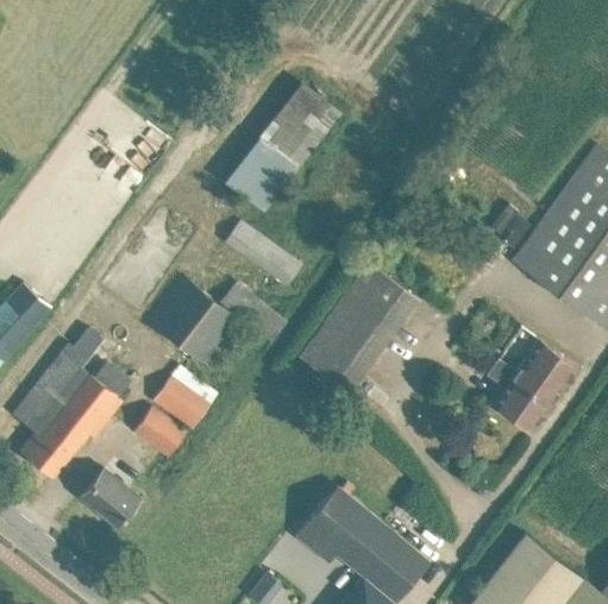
[(300,82),(225,184),(265,214),(340,112),(300,82)]
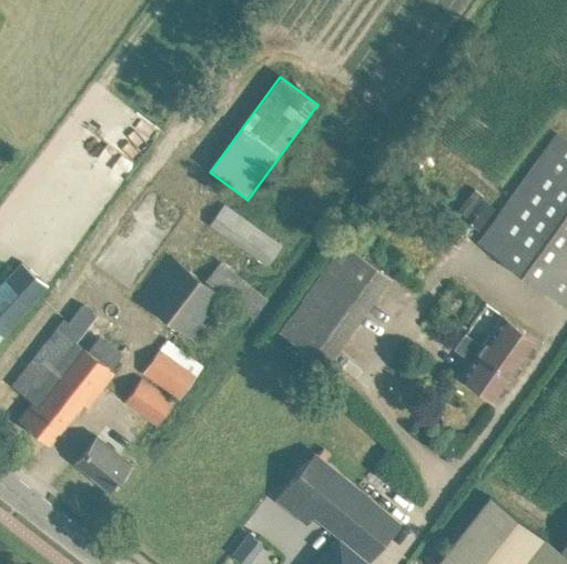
[(565,308),(566,304),(566,143),(558,138),(479,247),(565,308)]
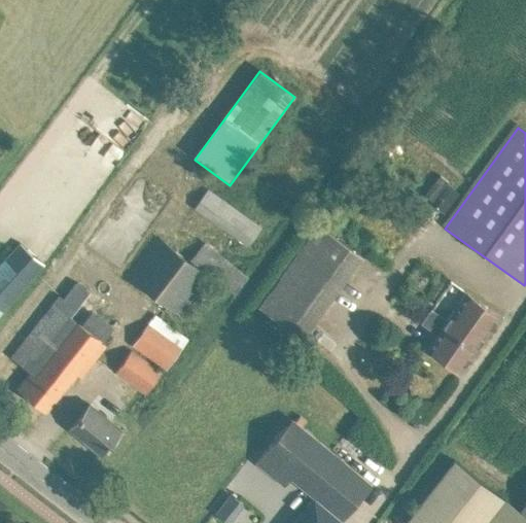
[(249,246),(263,228),(209,189),(196,208),(249,246)]
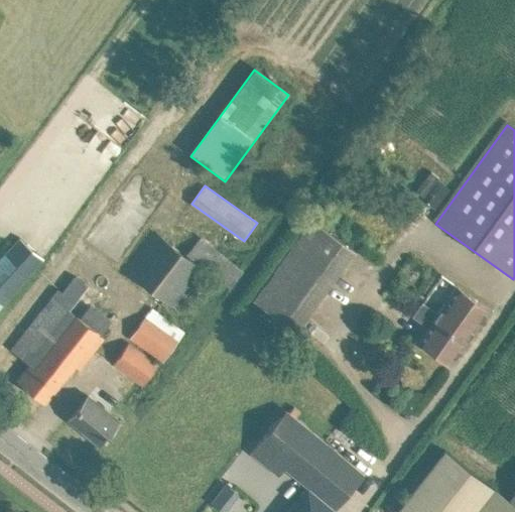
[(312,222),(254,302),(299,335),(357,254),(312,222)]
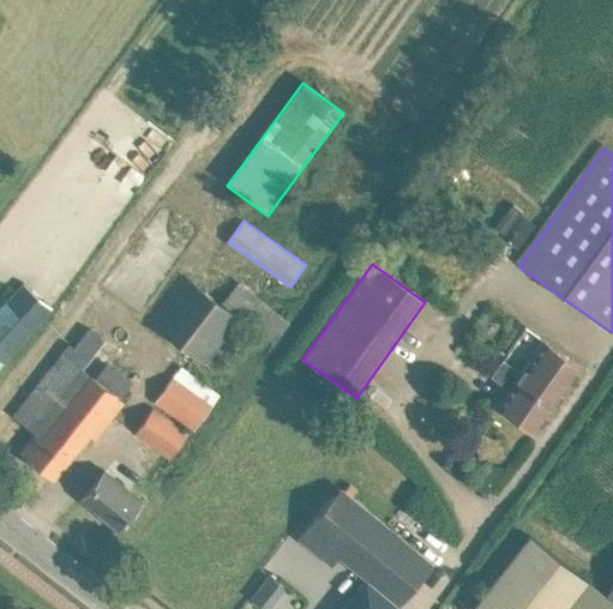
[(148,321),(212,372),(248,325),(185,275),(148,321)]
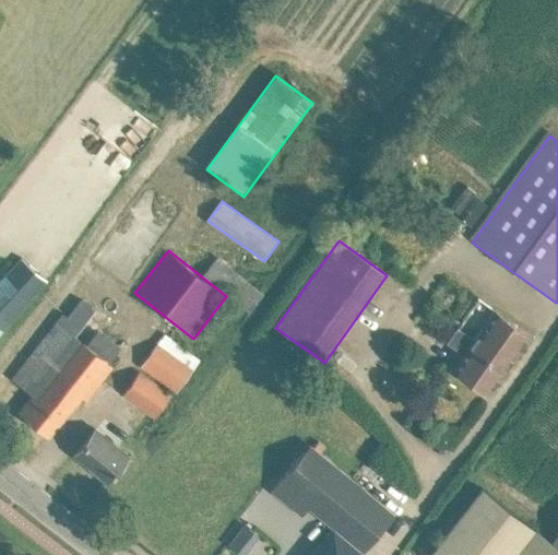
[(3,275),(0,279),(0,338),(32,299),(47,281),(18,257),(3,275)]
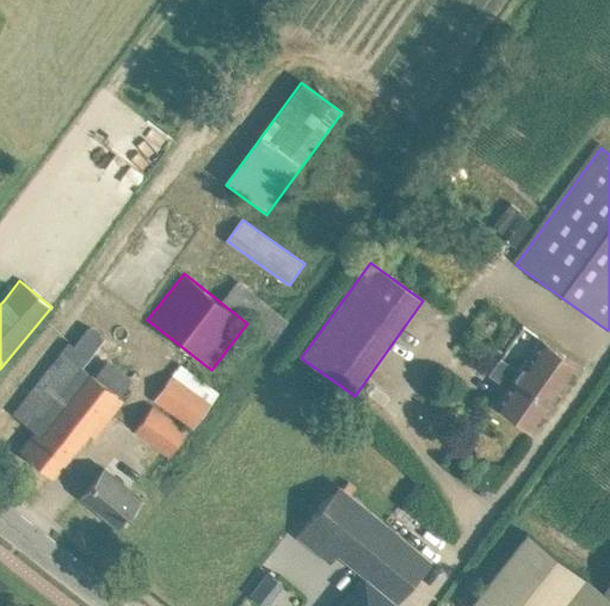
[(290,323),(240,283),(225,302),(275,342),(290,323)]
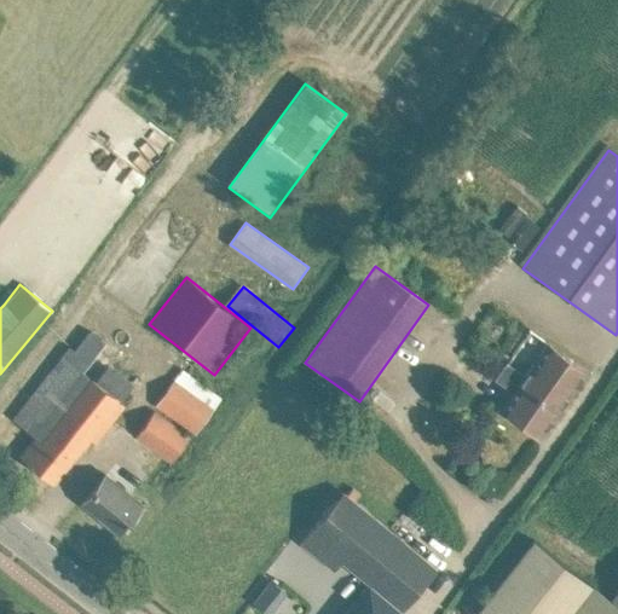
[(125,411),(121,407),(133,393),(109,374),(96,389),(82,378),(90,370),(107,345),(92,334),(75,358),(70,354),(15,424),(38,442),(23,461),(53,486),(90,442),(96,447),(111,428),(125,411)]
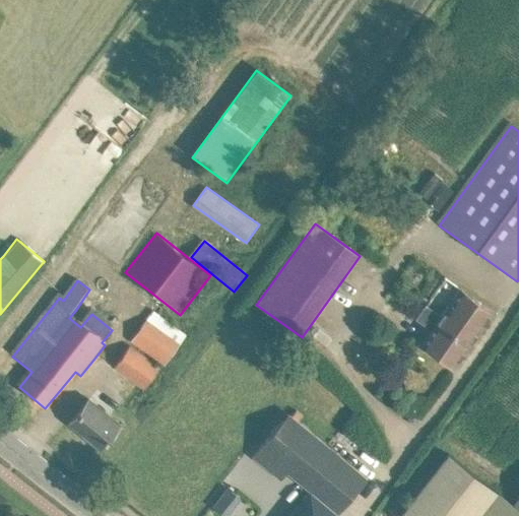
[(454,371),(494,315),(461,293),(443,318),(429,307),(417,322),(433,333),(422,348),(454,371)]
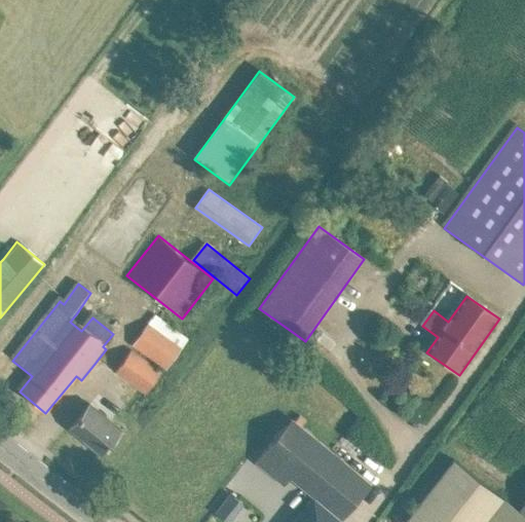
[(166,371),(181,350),(149,327),(135,347),(166,371)]
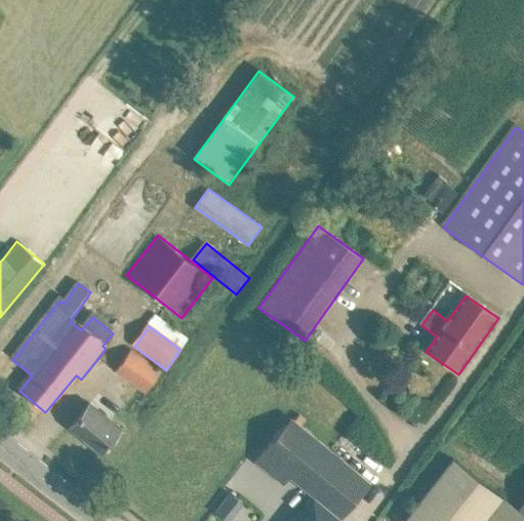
[(161,374),(129,353),(115,373),(146,396),(161,374)]
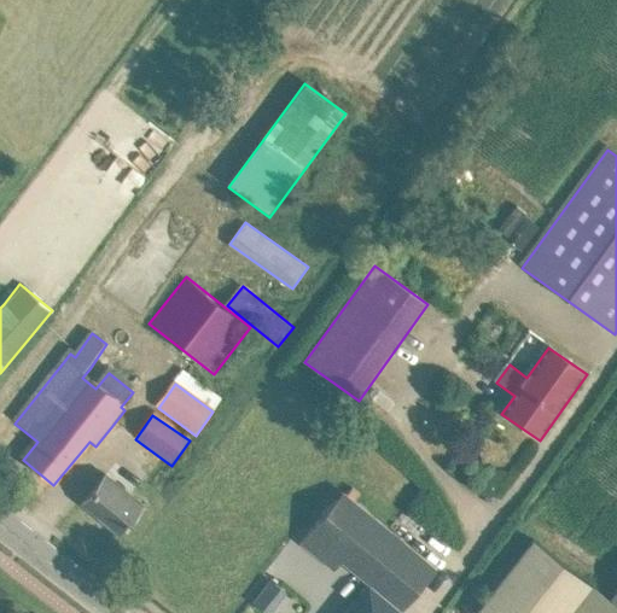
[(138,514),(124,502),(128,497),(106,479),(83,507),(85,507),(87,505),(100,515),(98,518),(98,517),(97,518),(106,525),(104,526),(118,538),(138,514)]
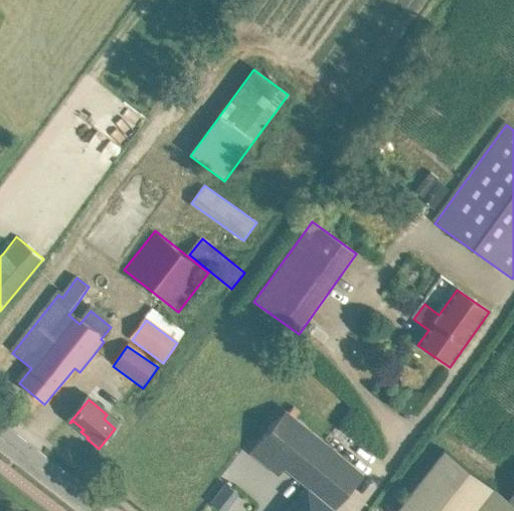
[(336,510),(364,477),(286,413),(251,456),(280,479),(286,471),(308,489),(290,510),(336,510)]
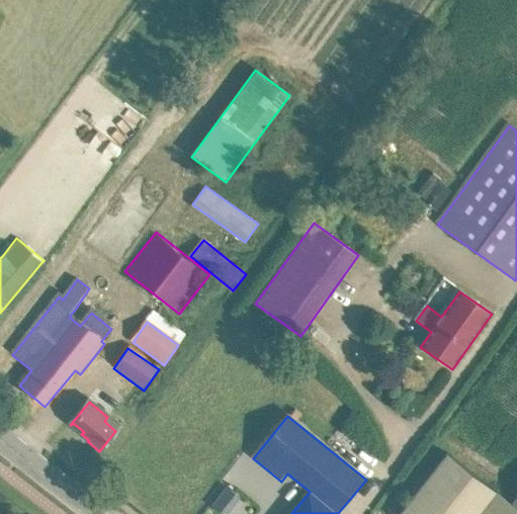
[(516,498),(511,505),(447,455),(401,513),(516,513),(516,498)]
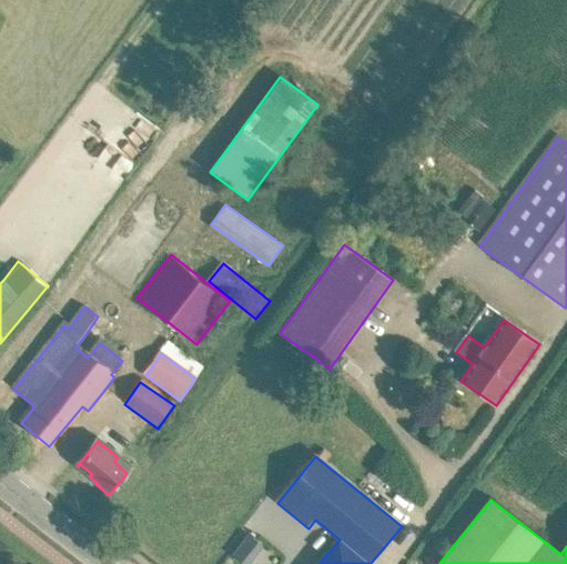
[(229,551),(244,563),(262,563),(276,546),(249,525),(229,551)]
